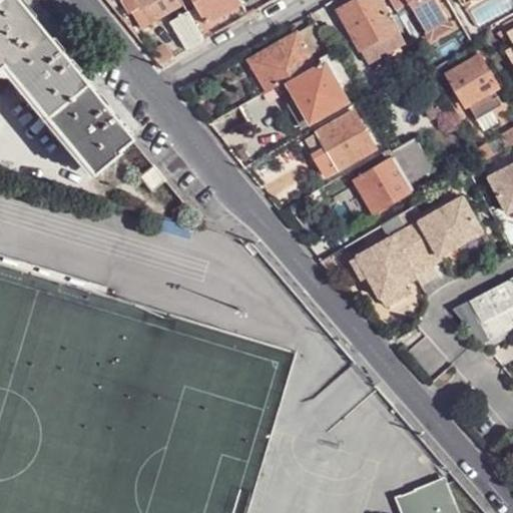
[(17,0),(0,0),(0,70),(8,71),(91,170),(117,148),(131,137),(17,0)]
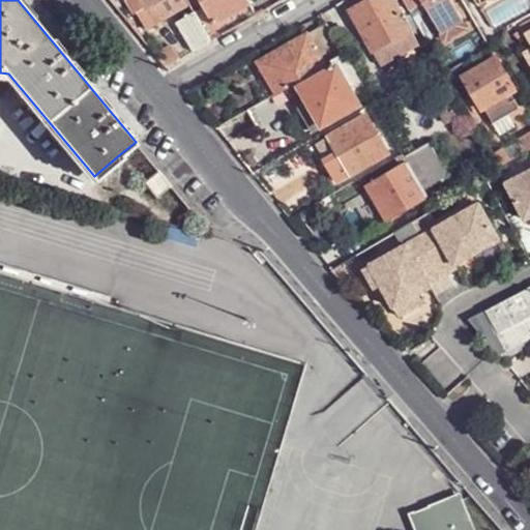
[(126,0),(135,11),(144,7),(145,8),(154,24),(188,4),(186,0),(126,0)]
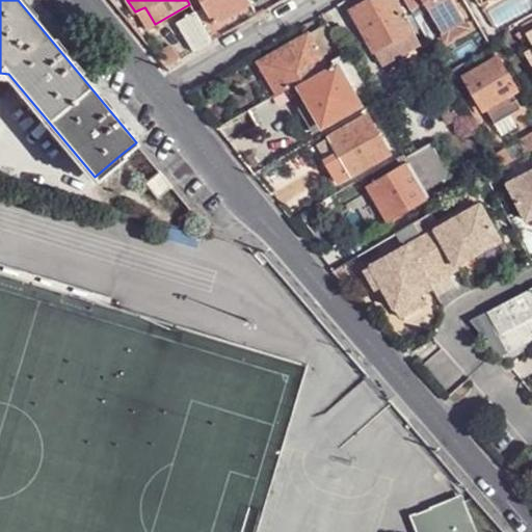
[(247,0),(198,0),(214,25),(250,4),(247,0)]
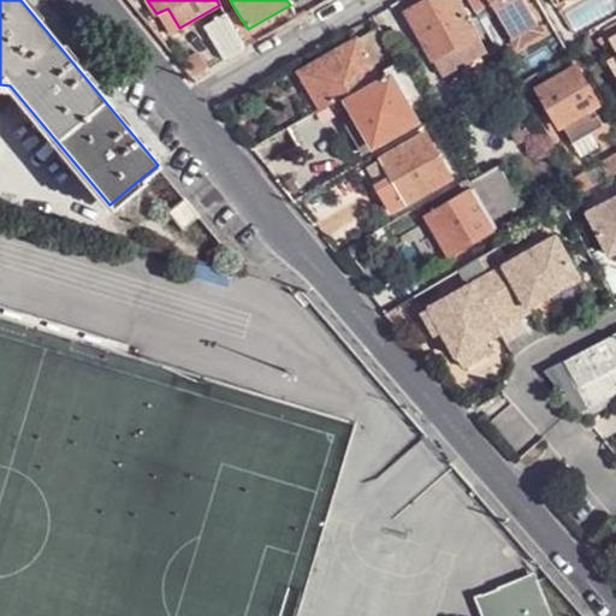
[(458,0),(427,0),(406,13),(432,59),(478,35),(469,19),(458,0)]
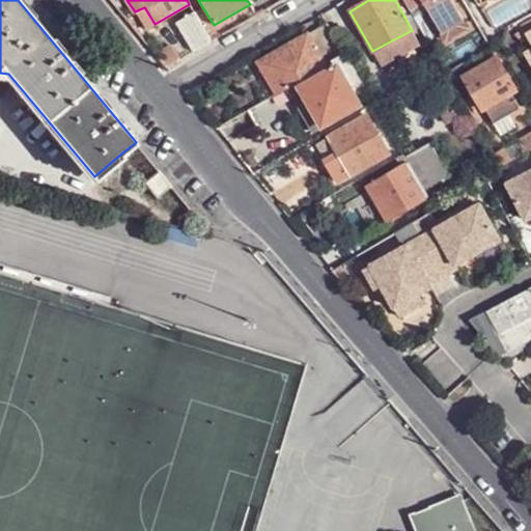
[(403,0),(409,9),(424,3),(428,0),(403,0)]
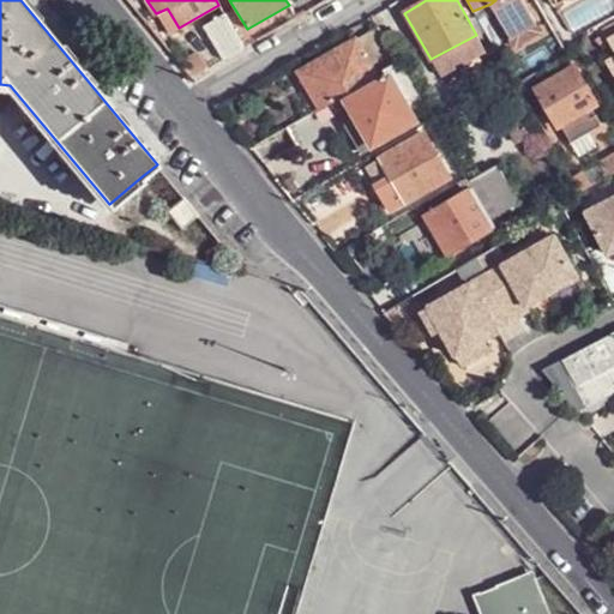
[(494,11),(511,38),(537,24),(525,1),(523,0),(497,0),(491,4),(494,11)]
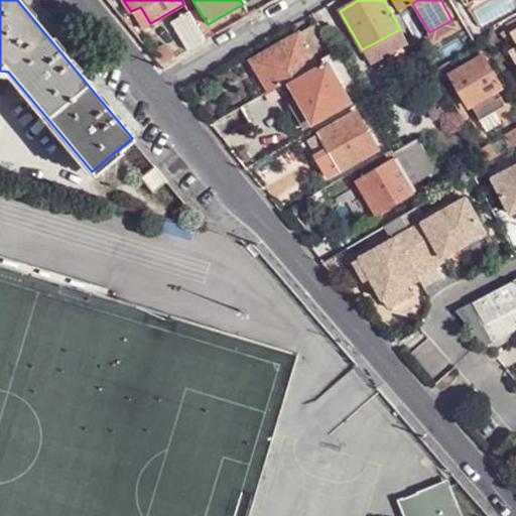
[(408,14),(415,9),(412,3),(397,9),(405,22),(414,36),(416,41),(421,38),(408,14)]
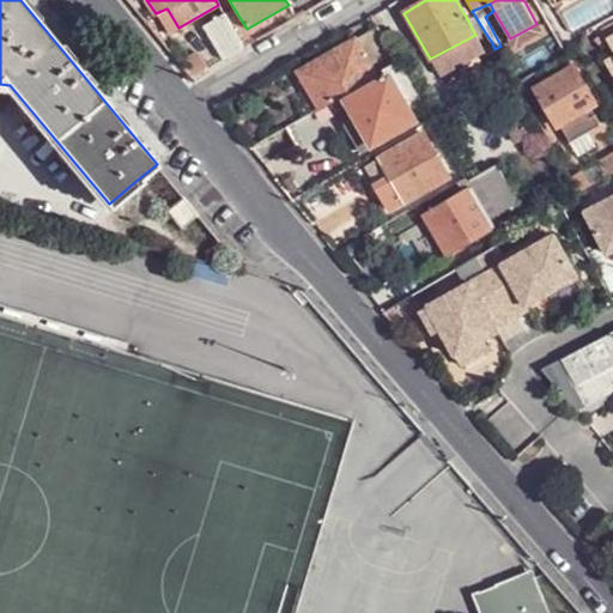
[(224,14),(212,20),(205,26),(225,60),(228,58),(243,48),(224,14)]
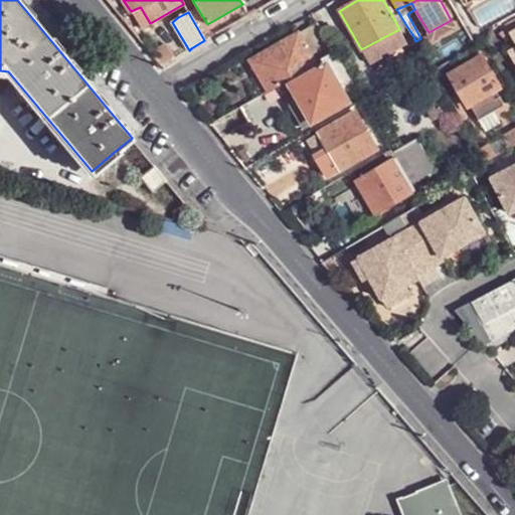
[(399,29),(399,30),(405,27),(398,14),(392,16),(399,29)]
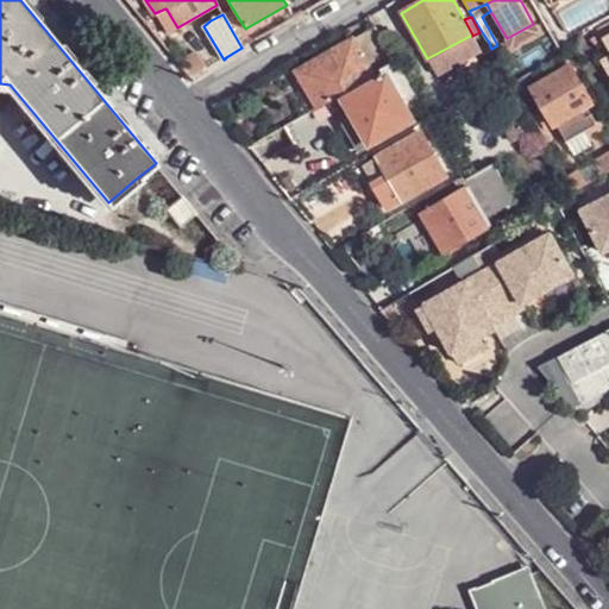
[(533,24),(507,38),(513,46),(538,32),(533,24)]
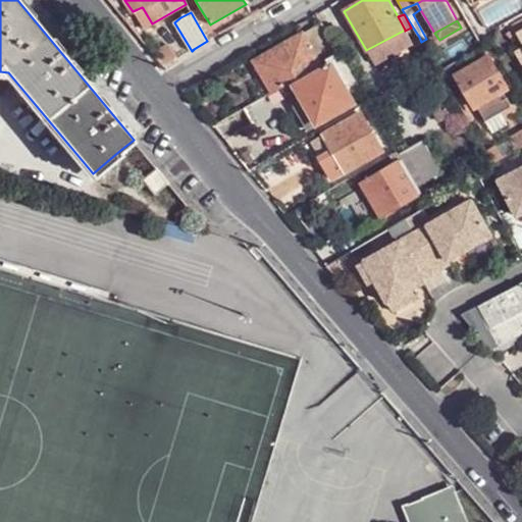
[(338,54),(321,22),(302,34),(319,65),(326,61),(338,54)]
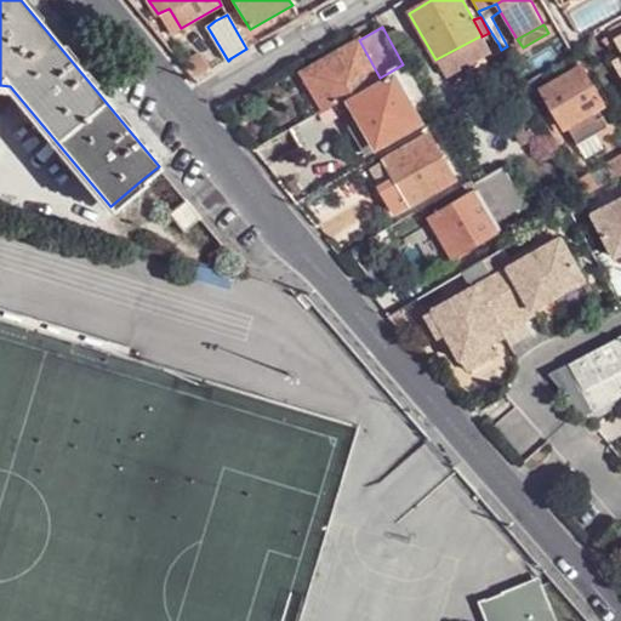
[(482,35),(436,60),(446,79),(490,52),(482,36),(482,35)]
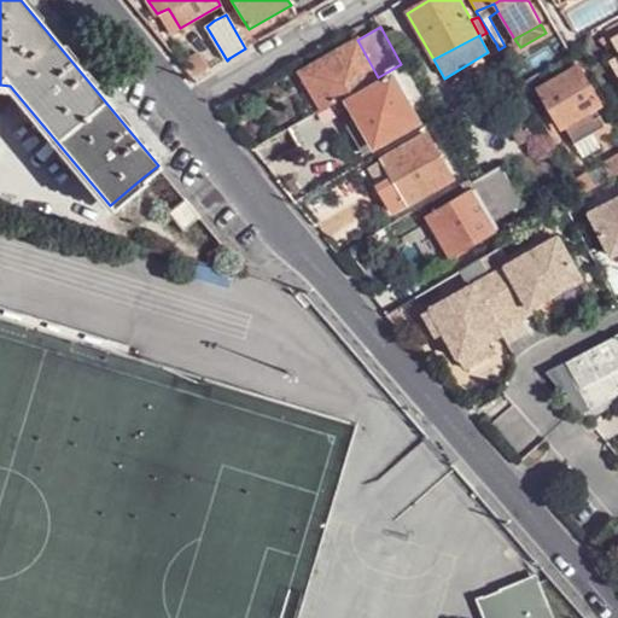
[(357,40),(308,68),(316,85),(309,88),(321,110),(378,77),(357,40)]
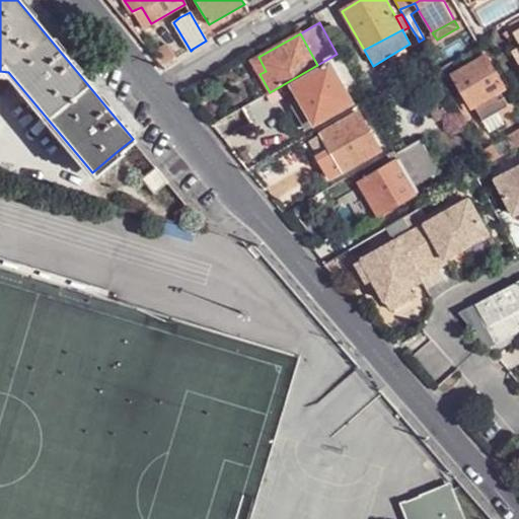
[(161,55),(156,59),(162,66),(174,58),(166,46),(159,52),(161,55)]
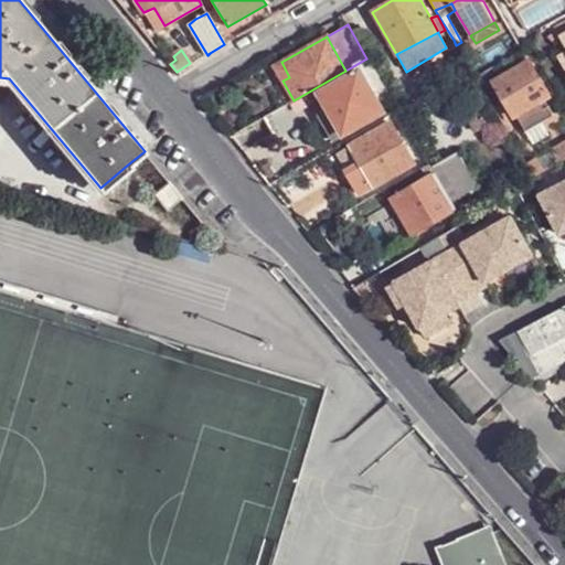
[(342,134),(381,112),(373,97),(385,92),(366,59),(353,66),(356,72),(319,93),(342,134)]
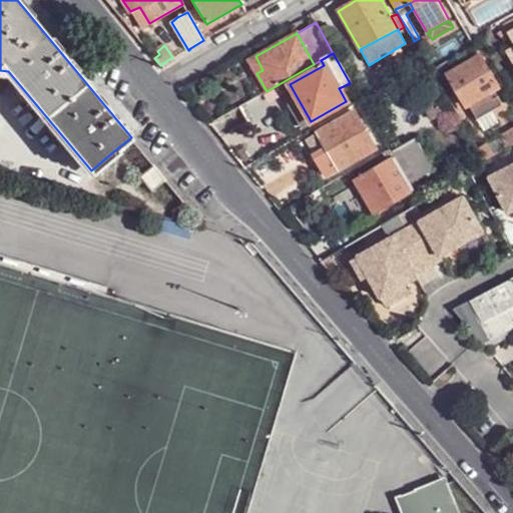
[(255,56),(249,59),(257,73),(263,70),(255,56)]
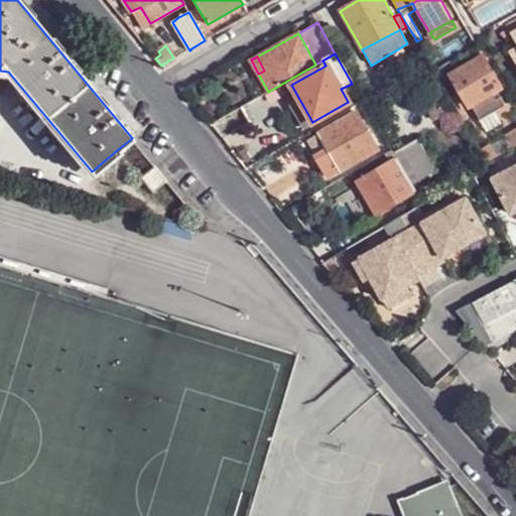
[(483,56),(452,76),(470,107),(502,88),(483,56)]
